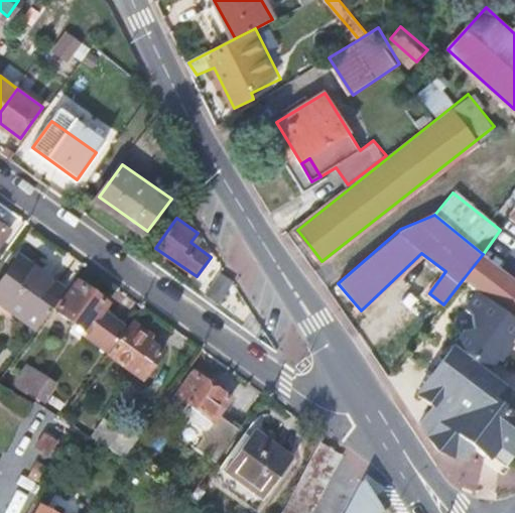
[(0,260),(4,255),(0,251),(0,244),(10,232),(0,224),(0,260)]
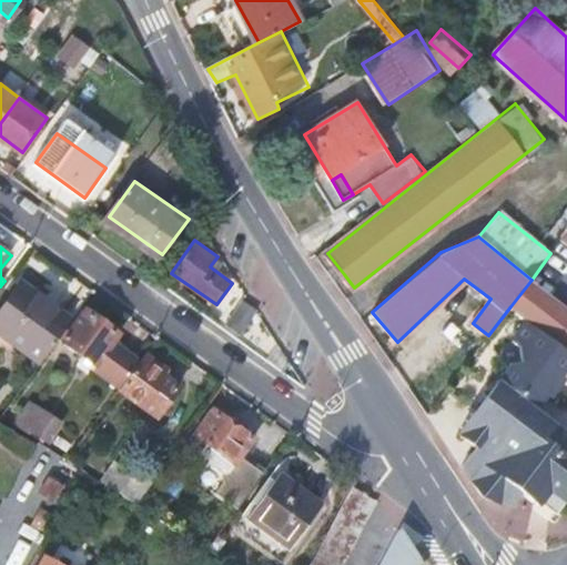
[(526,320),(566,350),(566,306),(532,280),(510,306),(526,320)]
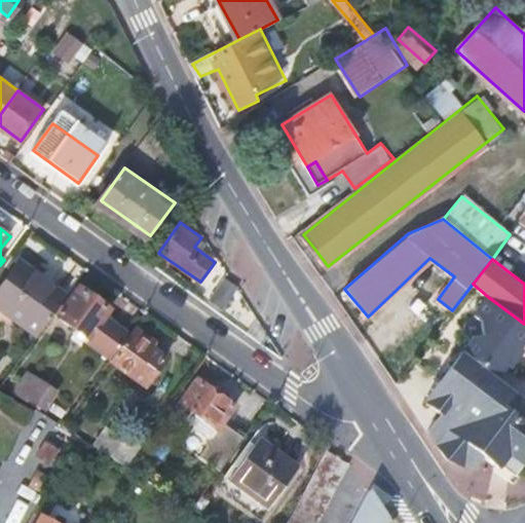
[(19,261),(0,286),(0,306),(37,334),(67,295),(19,261)]
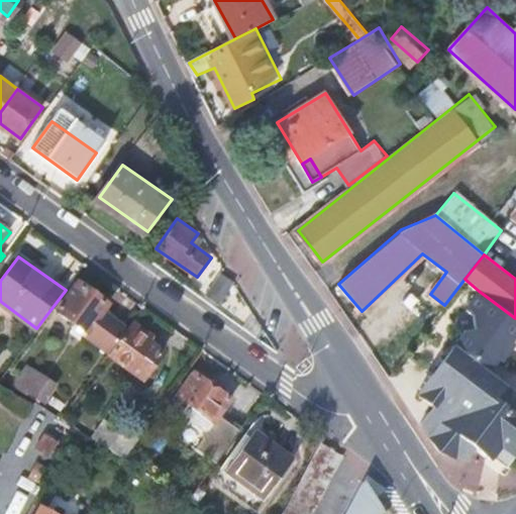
[(218,277),(206,293),(218,301),(230,285),(218,277)]
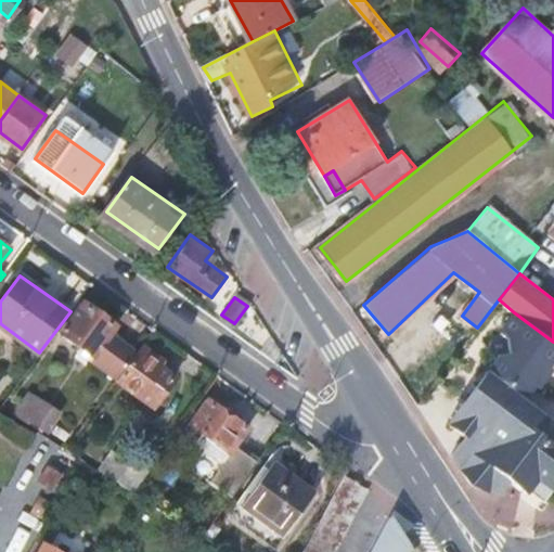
[(124,344),(112,335),(117,329),(85,304),(63,332),(95,357),(110,368),(106,371),(117,379),(136,354),(124,344)]
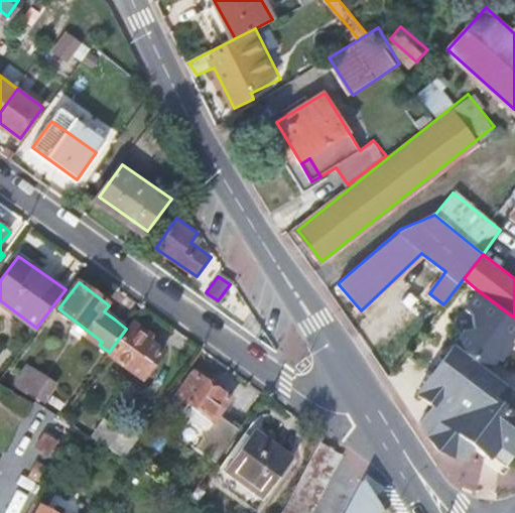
[(464,331),(454,344),(486,369),(487,369),(497,356),(500,358),(512,343),(508,341),(514,331),(514,317),(478,290),(466,306),(473,312),(475,329),(464,331)]
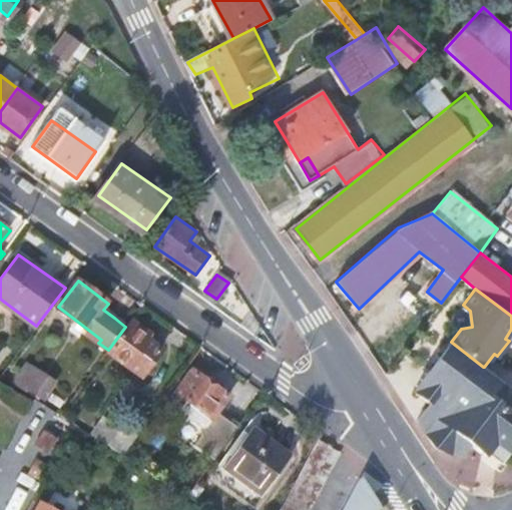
[(108,350),(146,379),(166,352),(142,334),(147,328),(133,318),(125,327),(108,350)]
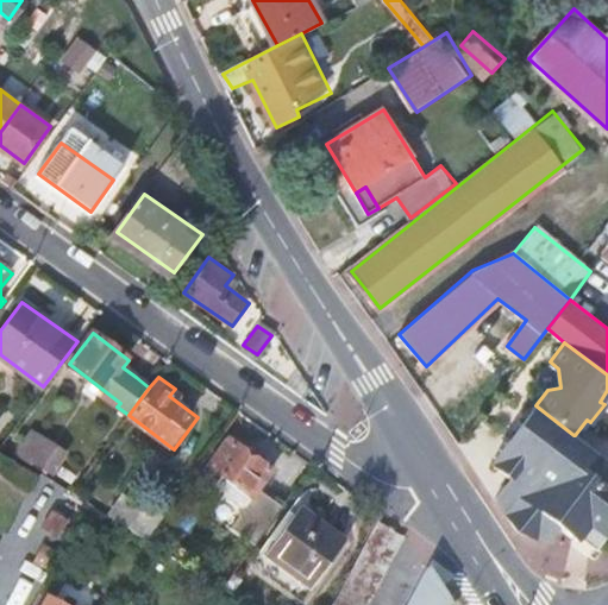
[(493,462),(512,477),(497,496),(518,525),(522,530),(553,540),(564,525),(578,536),(590,521),(607,533),(607,480),(600,476),(607,465),(607,460),(575,435),(574,435),(536,405),(493,462)]
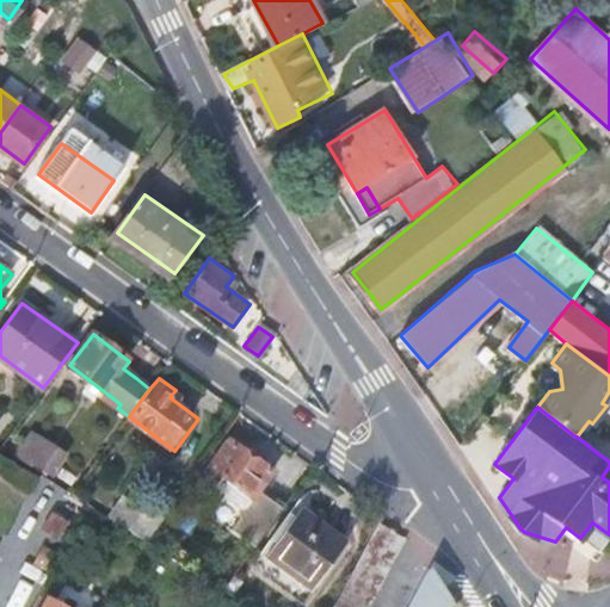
[(32,428),(16,454),(31,465),(35,460),(53,472),(66,451),(32,428)]
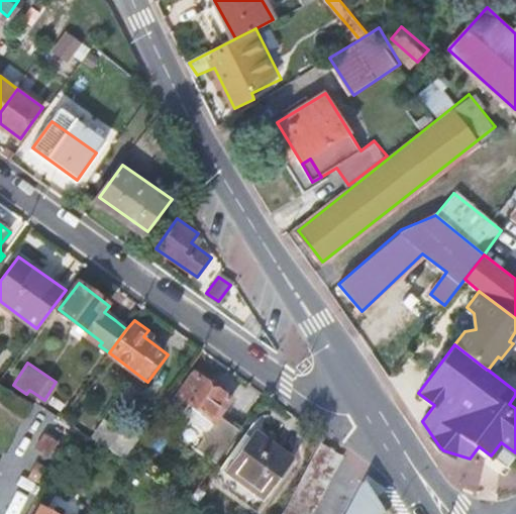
[(196,372),(178,395),(189,404),(184,411),(193,417),(192,419),(193,425),(201,431),(202,437),(194,446),(215,463),(239,430),(220,415),(232,399),(196,372)]
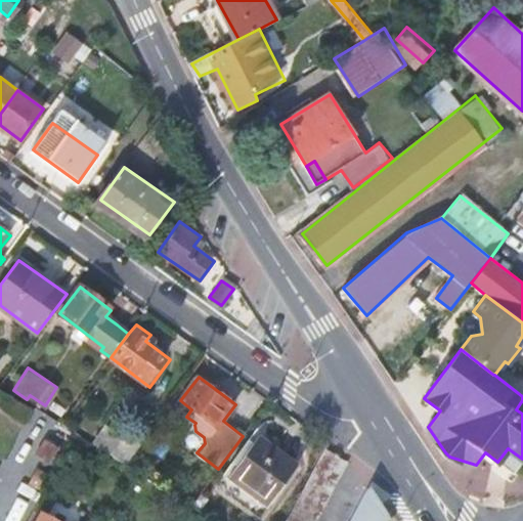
[(104,425),(93,441),(111,452),(122,437),(104,425)]
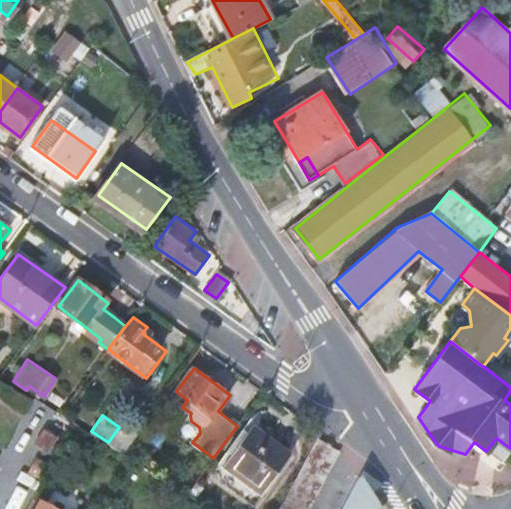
[(124,420),(119,427),(108,442),(121,451),(138,430),(124,420)]
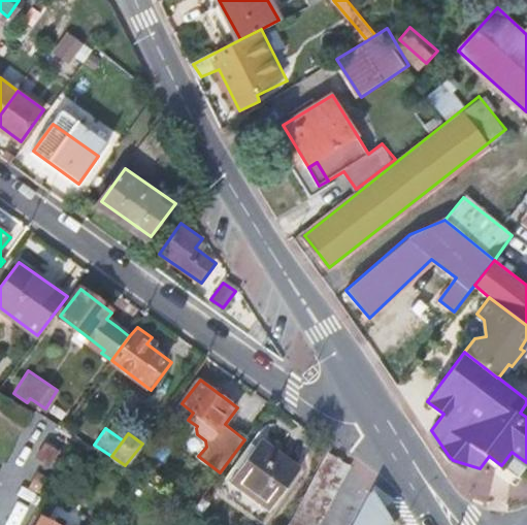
[(256,436),(226,478),(268,510),(299,467),(256,436)]
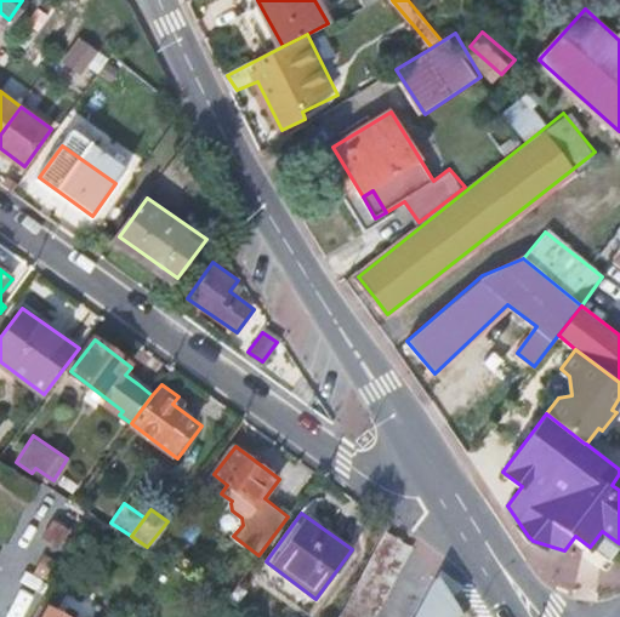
[(41,514),(32,530),(60,547),(69,530),(41,514)]
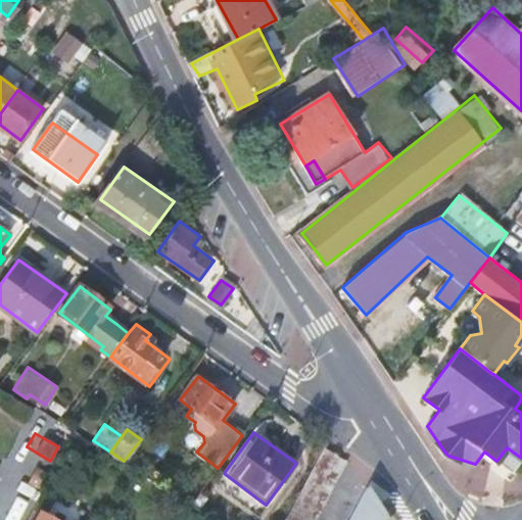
[(324,446),(283,519),(316,519),(348,460),(324,446)]
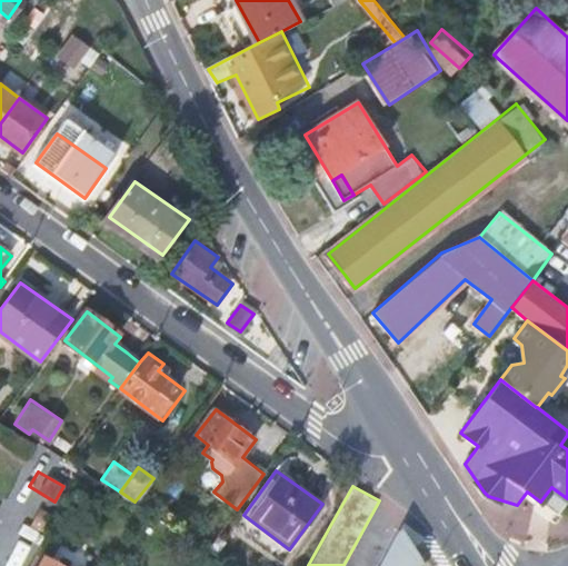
[(425,565),(426,565),(401,528),(380,565),(425,565)]
